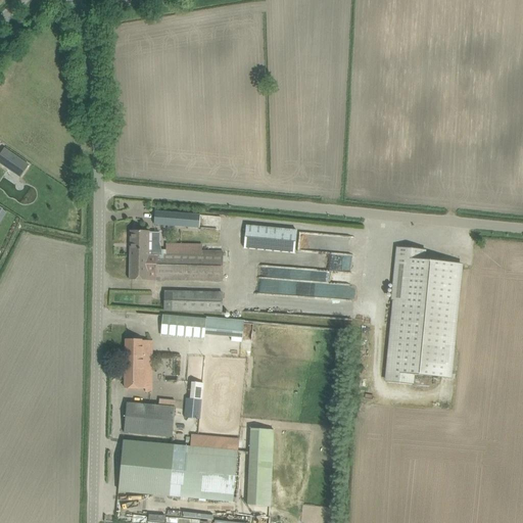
[(29,164),(5,148),(0,154),(0,162),(20,177),(29,164)]
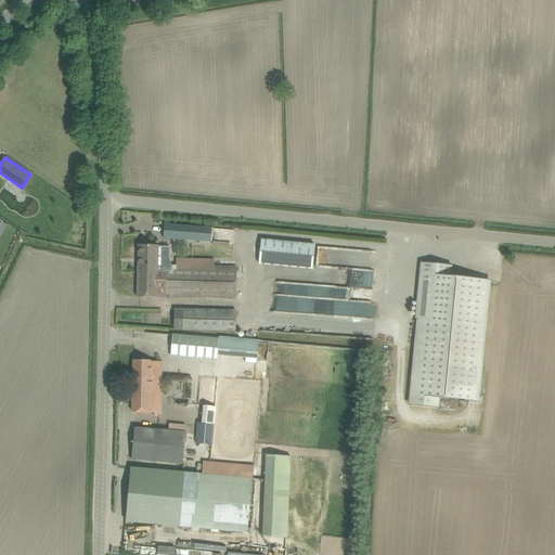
[(0,178),(0,210),(55,237),(68,211),(0,178)]
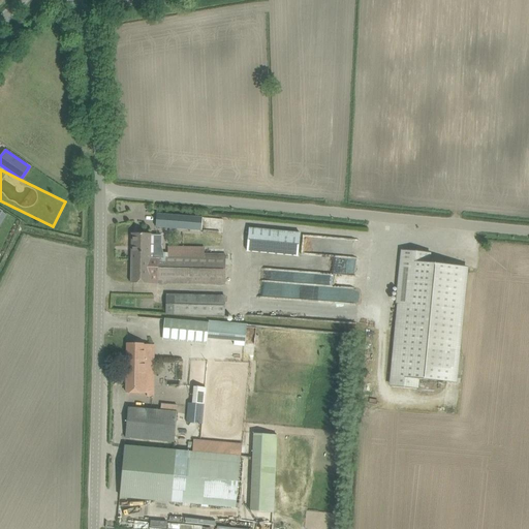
[(157,214),(156,226),(201,230),(203,217),(157,214)]
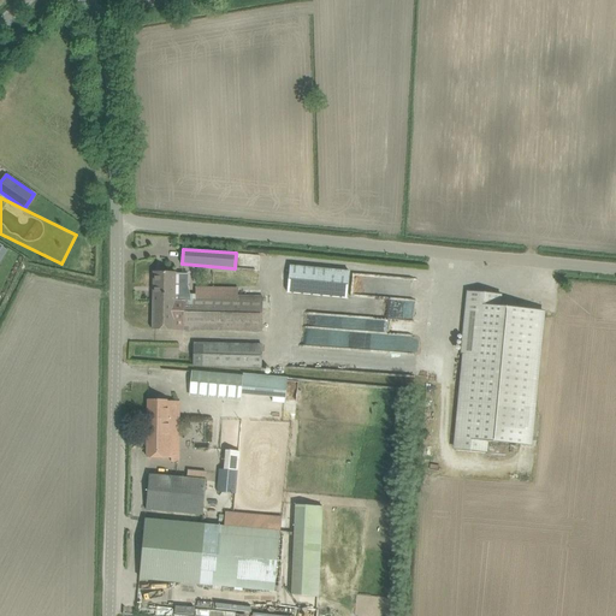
[(290,266),(288,292),(347,298),(349,272),(290,266)]
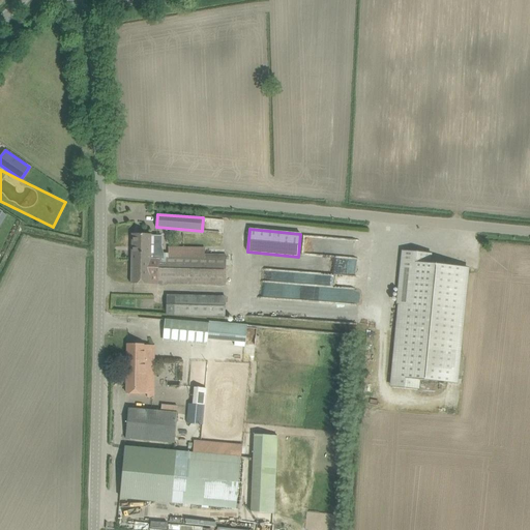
[(133,234),(131,284),(163,285),(163,284),(226,285),(226,255),(205,255),(205,247),(169,246),(169,254),(150,253),(151,234),(133,234)]
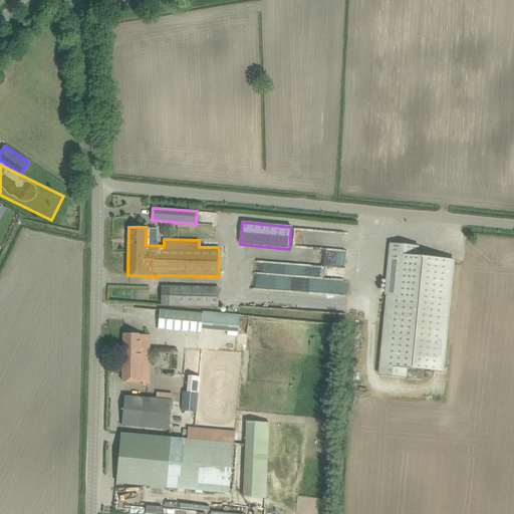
[(292,263),(343,267),(345,251),(324,249),(326,230),(294,228),(292,263)]
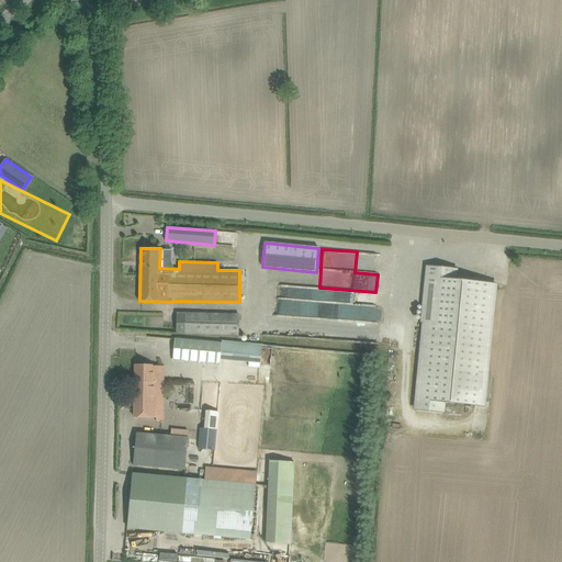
[(422,323),(414,409),(445,413),(446,403),(486,406),(497,283),(458,280),(459,268),(426,266),(420,323),(422,323)]
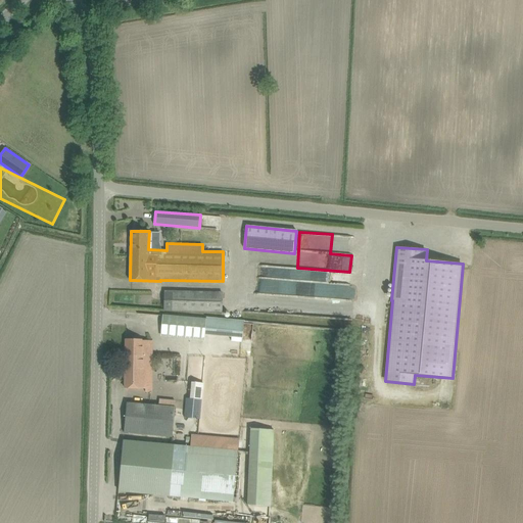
[(359,284),(289,280),(290,267),(260,265),(259,277),(256,277),(255,294),(358,300),(359,284)]
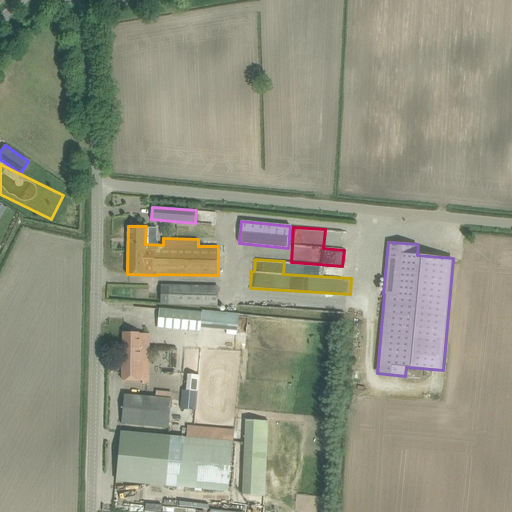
[(161,285),(161,304),(217,305),(218,286),(161,285)]
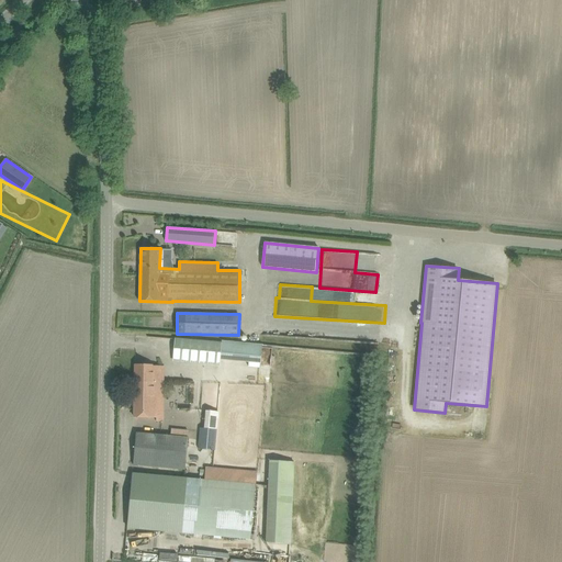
[(175,338),(172,361),(220,366),(222,341),(175,338)]
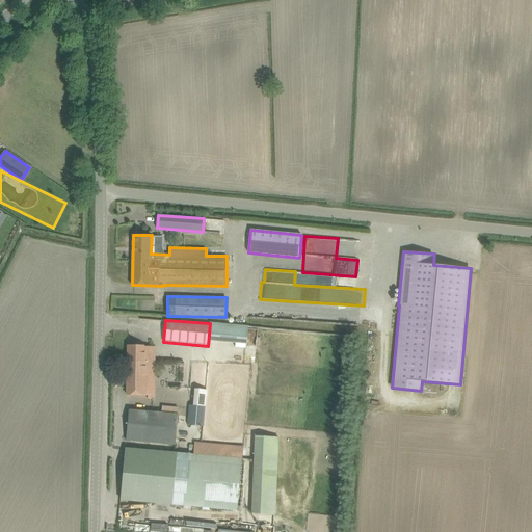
[(368,344),(379,344),(379,329),(368,329),(368,344)]
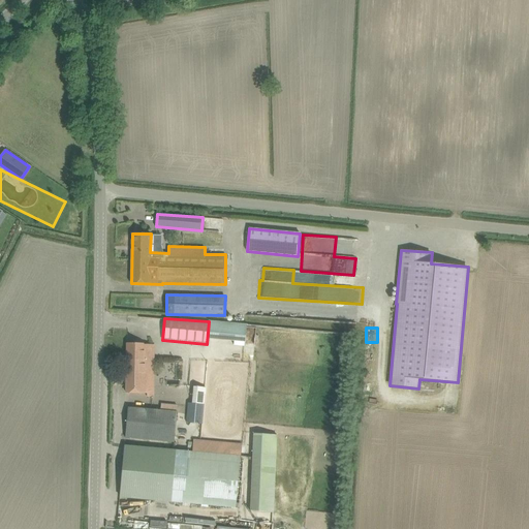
[(154,361),(154,345),(144,345),(144,343),(127,343),(127,360),(148,361),(154,361)]
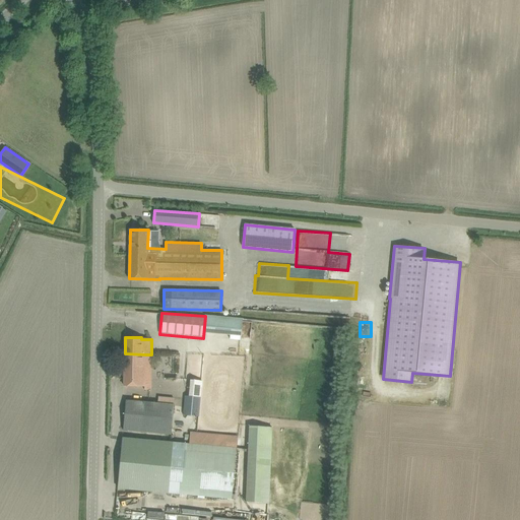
[(150,390),(151,354),(145,354),(125,353),(124,386),(144,387),(144,390),(150,390)]
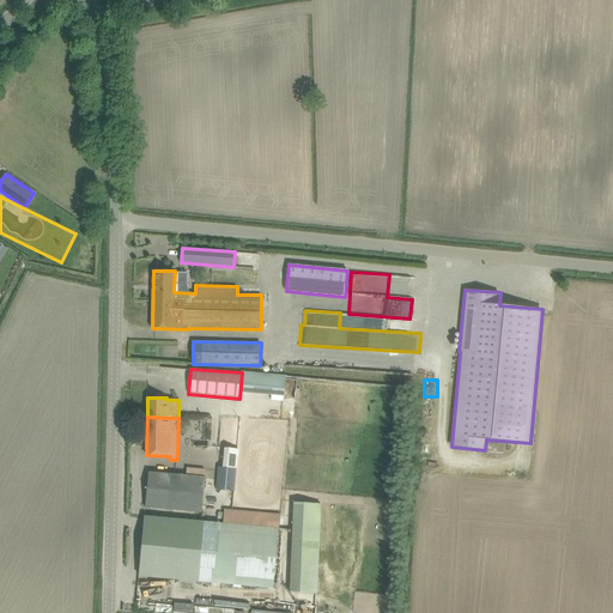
[(234,491),(236,468),(222,467),(218,467),(217,490),(234,491)]
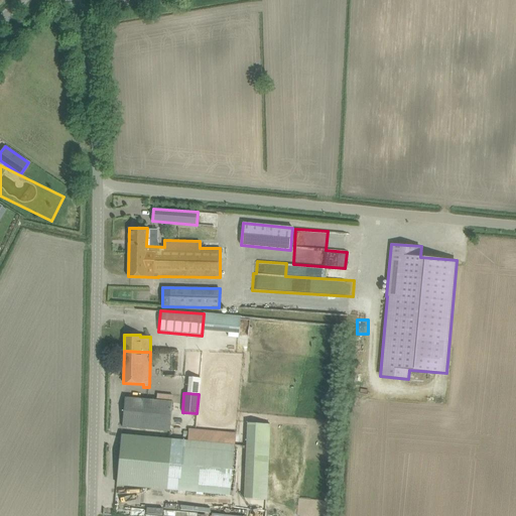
[(122,426),(169,431),(173,395),(157,394),(156,400),(125,397),(122,426)]
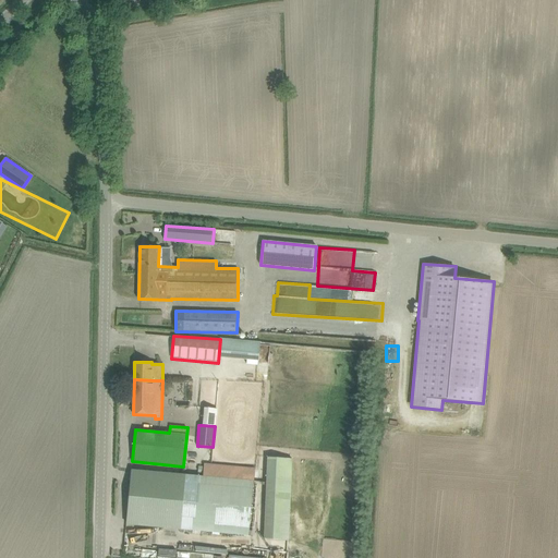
[(264,538),(289,540),(292,460),(267,459),(264,538)]
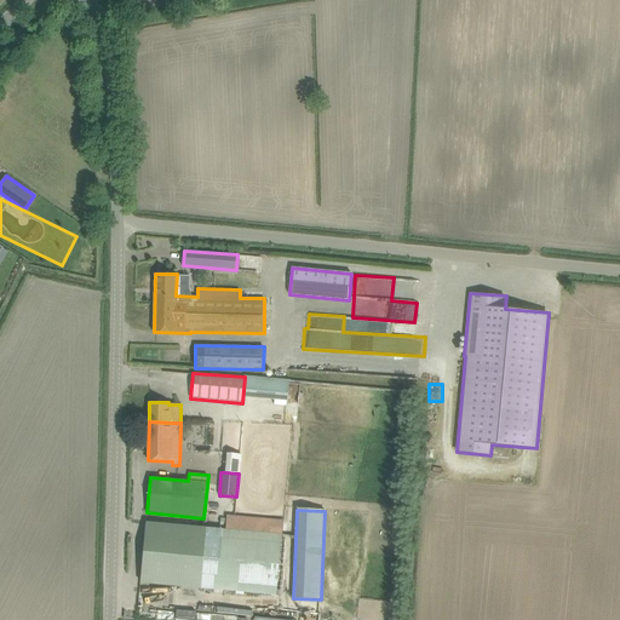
[(227,516),(225,530),(282,535),(283,521),(227,516)]
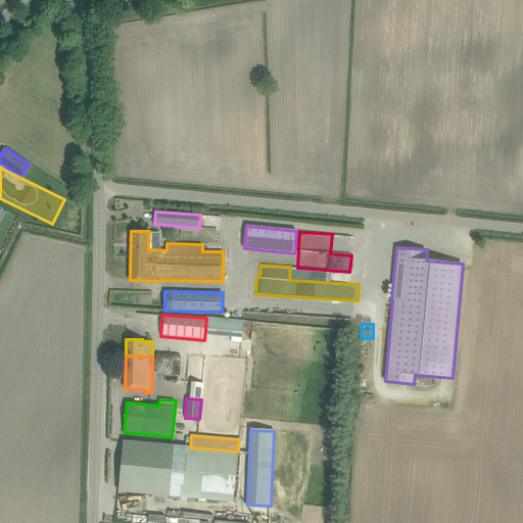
[(167,460),(168,444),(121,441),(117,479),(140,480),(140,477),(149,478),(149,466),(155,466),(155,460),(167,460)]
